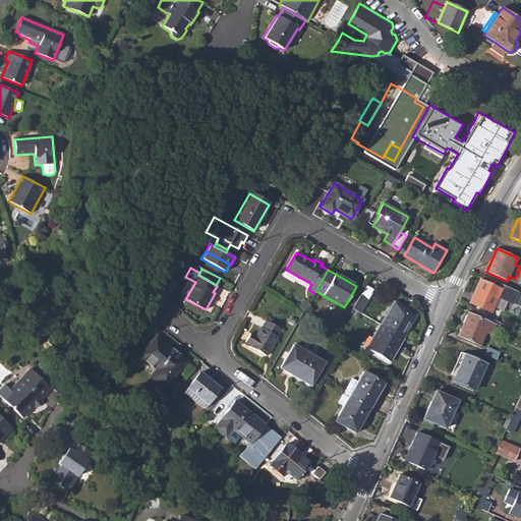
[(469,303),(491,312),(498,298),(513,305),(513,303),(520,306),(520,293),(504,285),(502,289),(479,280),(469,303)]
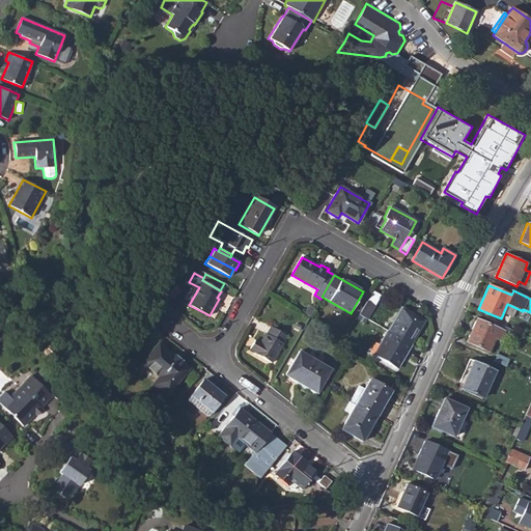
[(367,302),(374,306),(381,297),(372,291),(367,302)]
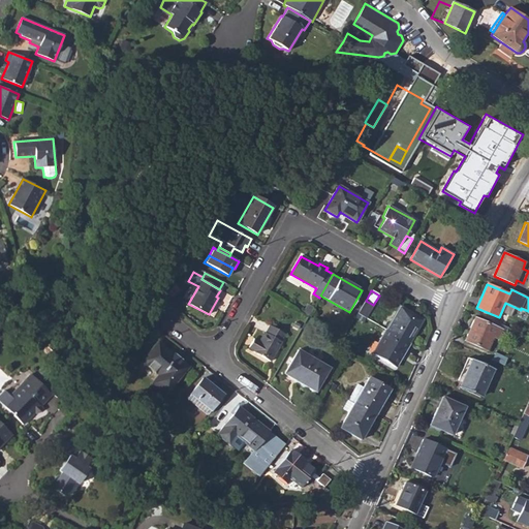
[(358,313),(366,318),(373,305),(366,301),(358,313)]
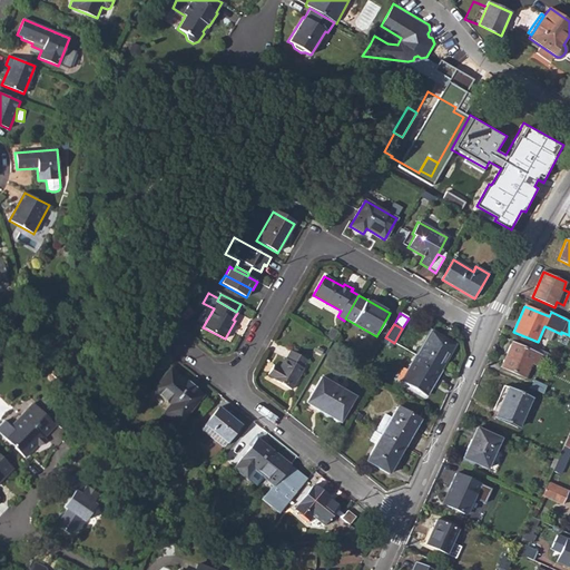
[(415,355),(440,369),(454,344),(430,331),(415,355)]
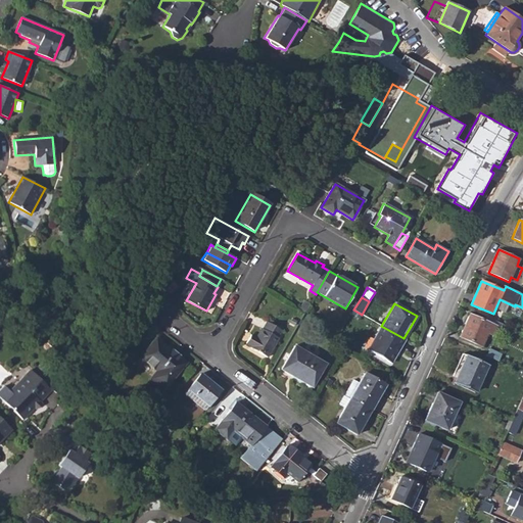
[(351,314),(359,318),(362,315),(353,310),(351,314)]
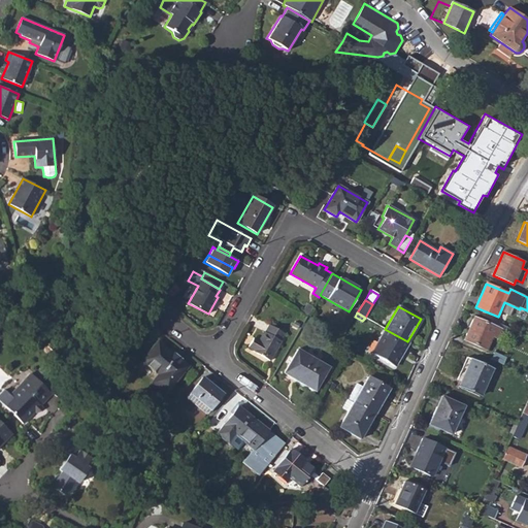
[(464,340),(487,351),(492,337),(497,339),(502,330),(506,332),(508,327),(491,320),(490,323),(474,317),(464,340)]
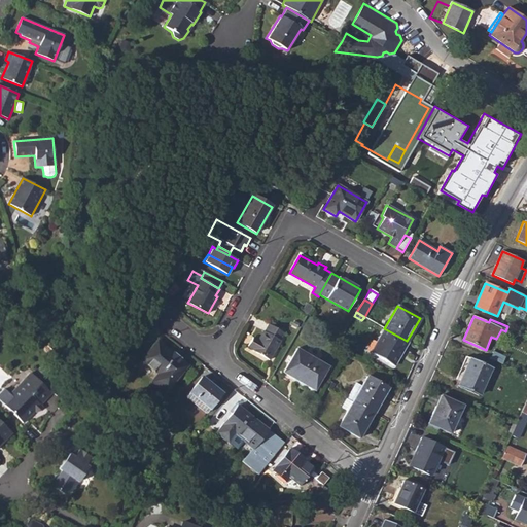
[(248,346),(253,349),(252,350),(269,360),(280,340),(279,340),(283,332),(269,324),(265,331),(264,330),(258,340),(252,337),(248,346)]
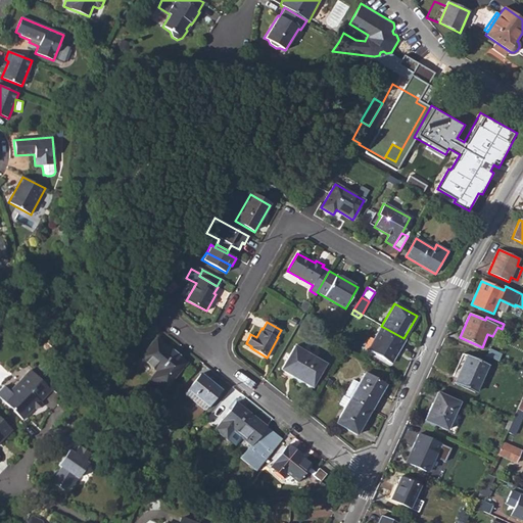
[(368,350),(390,363),(403,338),(381,326),(368,350)]
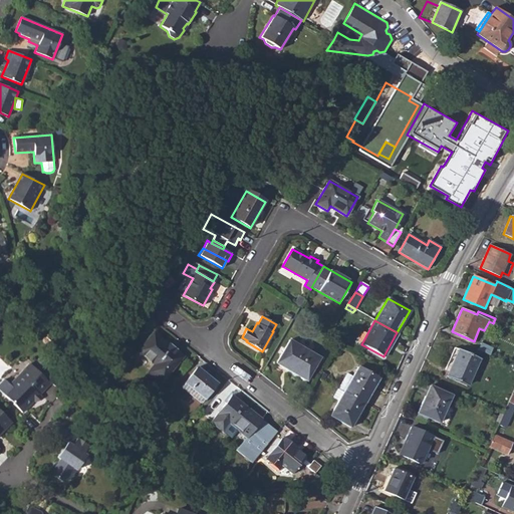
[(139,351),(155,364),(148,373),(161,383),(183,356),(154,332),(139,351)]
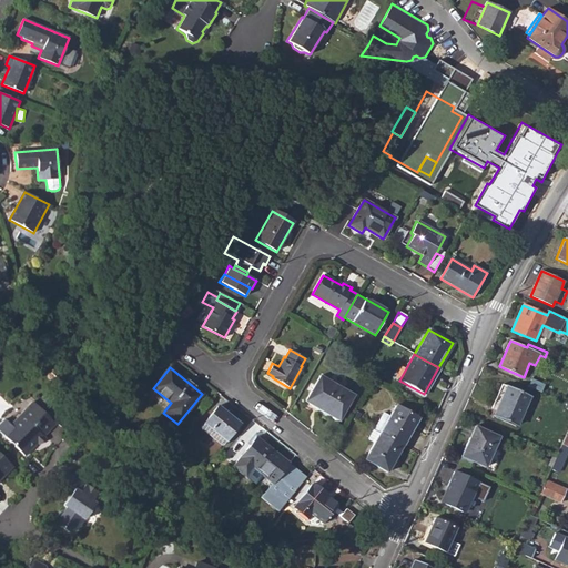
[(305,402),(324,413),(325,411),(341,419),(354,395),(320,376),(305,402)]
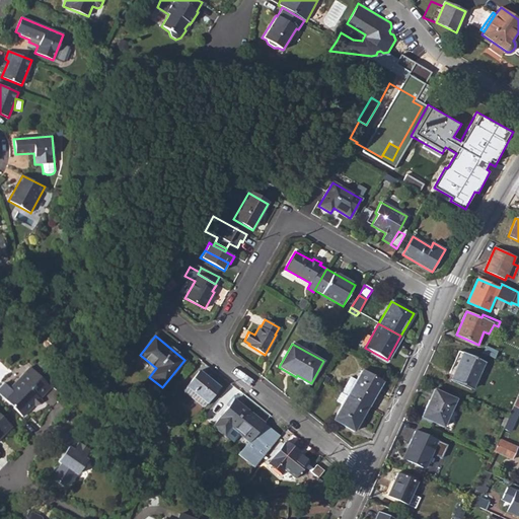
[(483,353),(495,359),(498,351),(487,346),(483,353)]
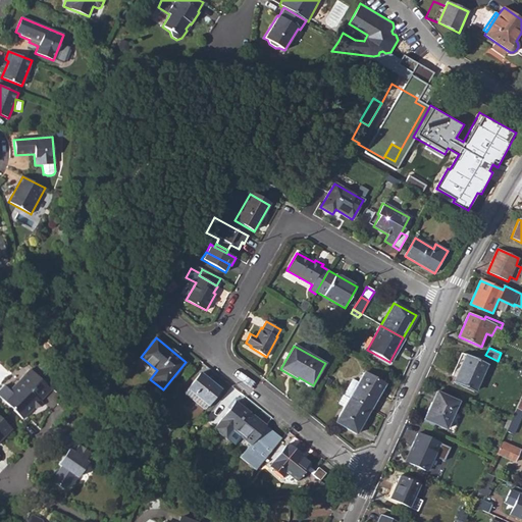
[(454,383),(474,392),(486,364),(466,355),(454,383)]
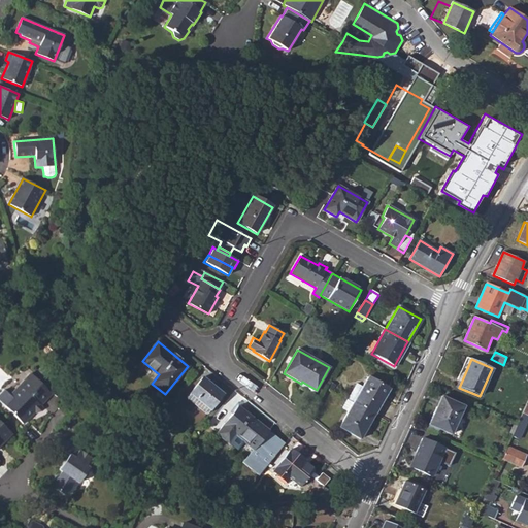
[(0,397),(0,400),(3,404),(3,405),(22,423),(33,410),(35,413),(41,406),(39,404),(51,393),(29,372),(7,394),(5,392),(0,397)]
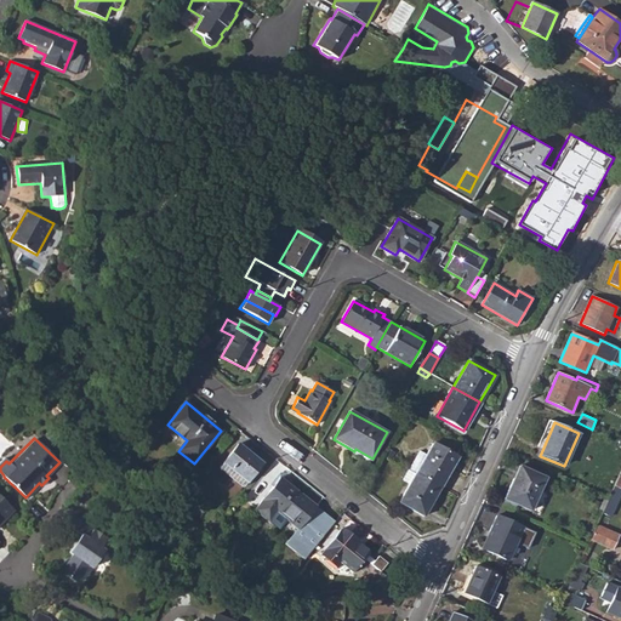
[(415,473),(440,488),(457,457),(433,443),(426,455),(415,473)]
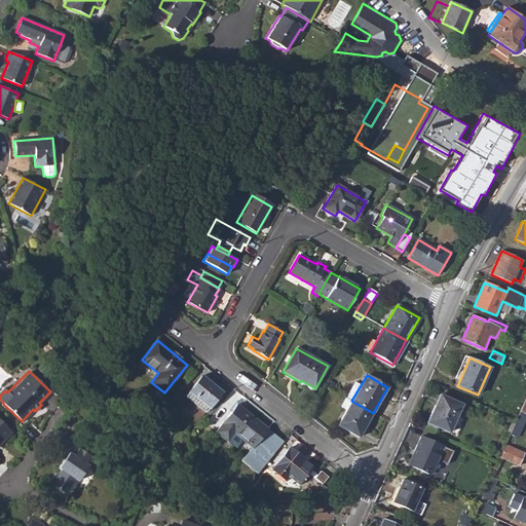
[(186,397),(205,412),(222,392),(201,376),(186,397)]
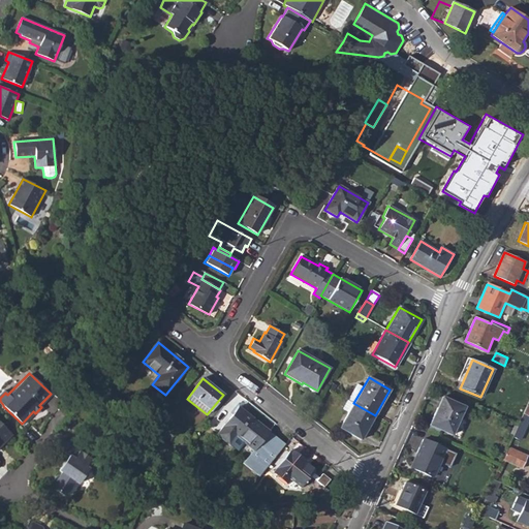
[(347,400),(353,403),(363,387),(358,383),(347,400)]
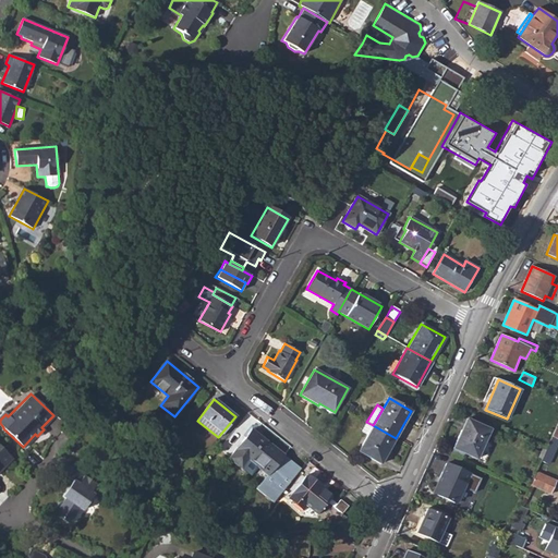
[(453,448),(476,459),(490,429),(466,419),(453,448)]
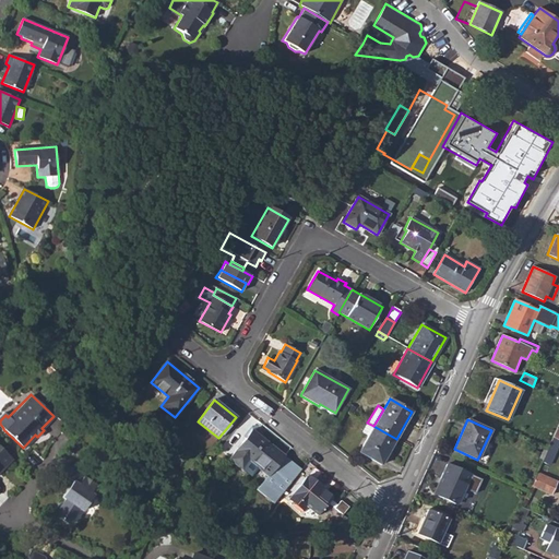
[(358,452),(381,465),(396,439),(373,426),(358,452)]
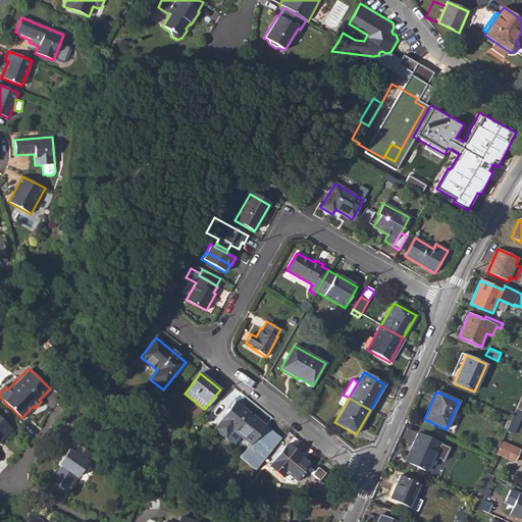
[(213,429),(225,439),(232,430),(241,436),(250,446),(266,425),(236,401),(213,429)]
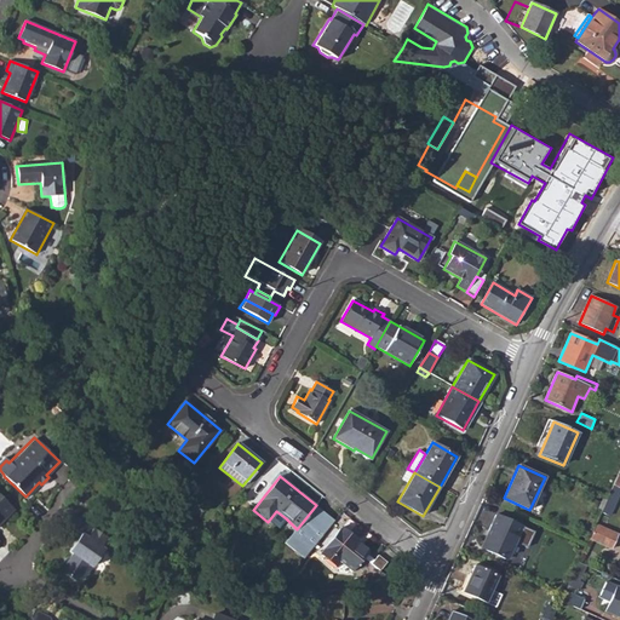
[(597,521),(603,523),(606,515),(610,517),(619,494),(619,488),(613,486),(608,497),(607,499),(602,510),(597,521)]
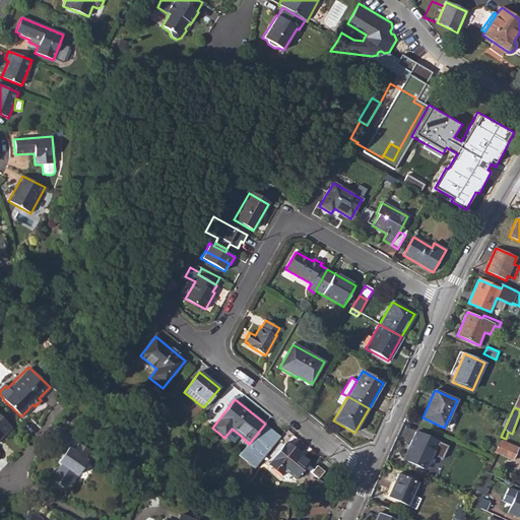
[(0,416),(0,437),(2,436),(3,437),(11,428),(0,416)]
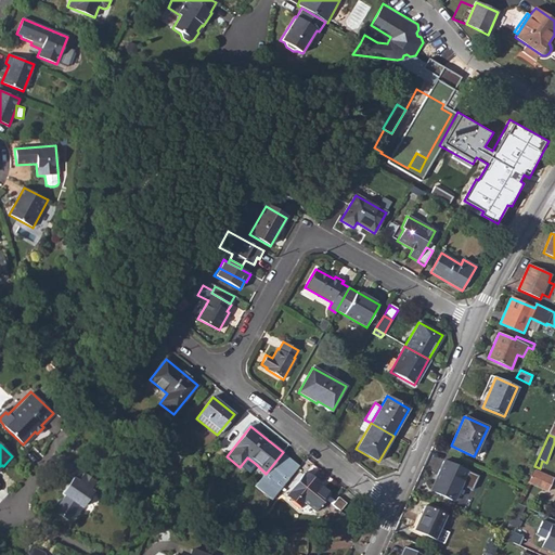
[(299,466),(283,452),(266,474),(255,487),(271,501),(299,466)]
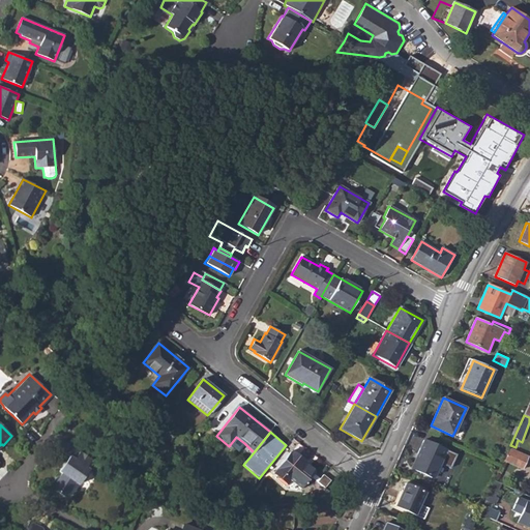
[(229,446),(238,452),(244,443),(236,437),(229,446)]
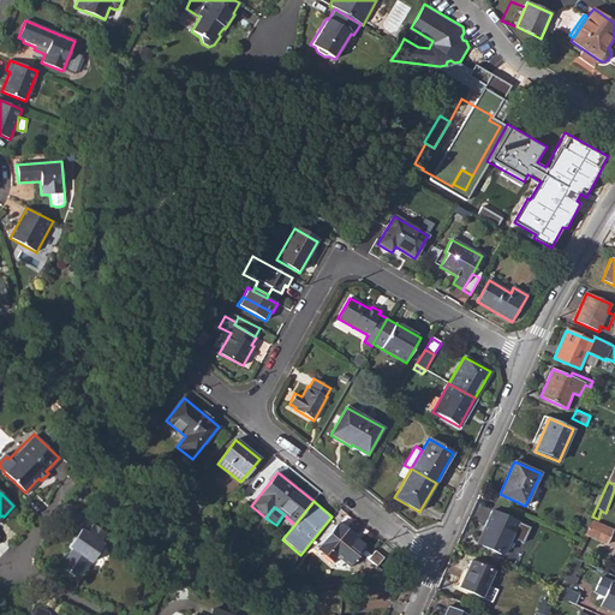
[(101,555),(107,543),(106,537),(112,526),(81,509),(75,521),(85,527),(83,530),(84,533),(81,541),(77,542),(75,545),(79,548),(77,551),(73,554),(70,559),(71,562),(69,567),(87,575),(95,557),(101,555)]
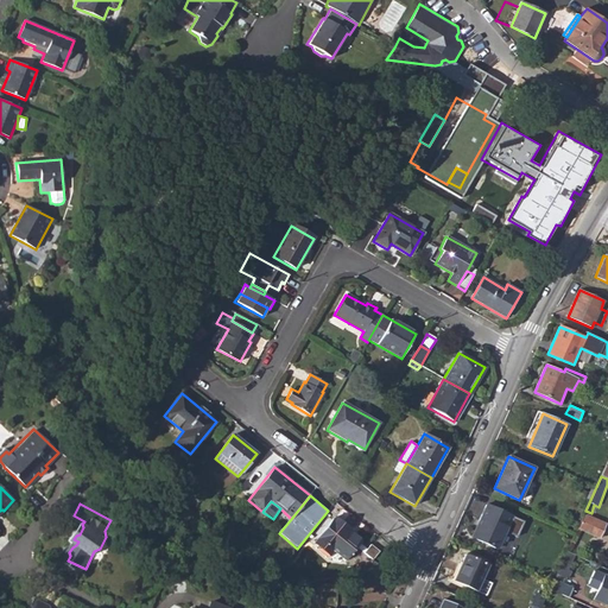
[(472,537),(498,549),(512,517),(485,505),(477,521),(479,521),(472,537)]
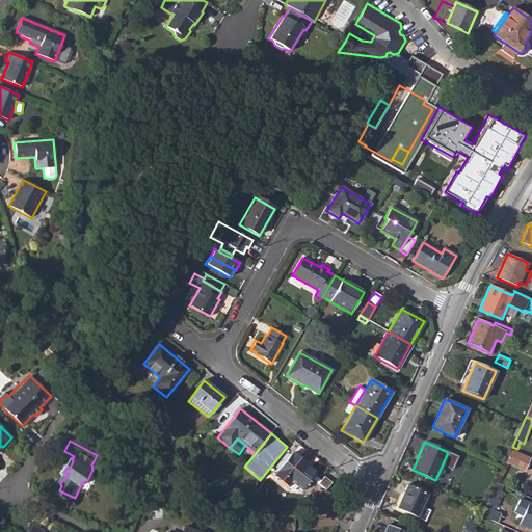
[(505,462),(526,472),(531,458),(511,450),(505,462)]
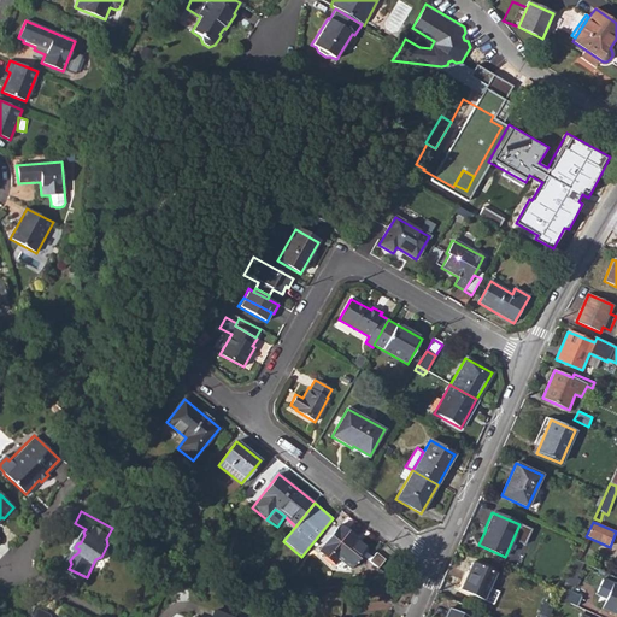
[(318,551),(325,556),(329,552),(352,570),(368,551),(353,540),(356,538),(340,524),(339,528),(338,527),(322,545),(323,546),(318,551)]
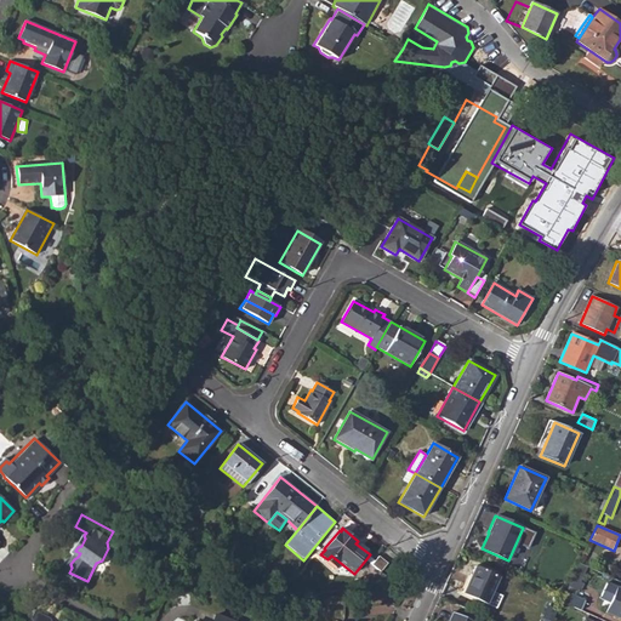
[(372,564),(381,571),(387,564),(379,557),(372,564)]
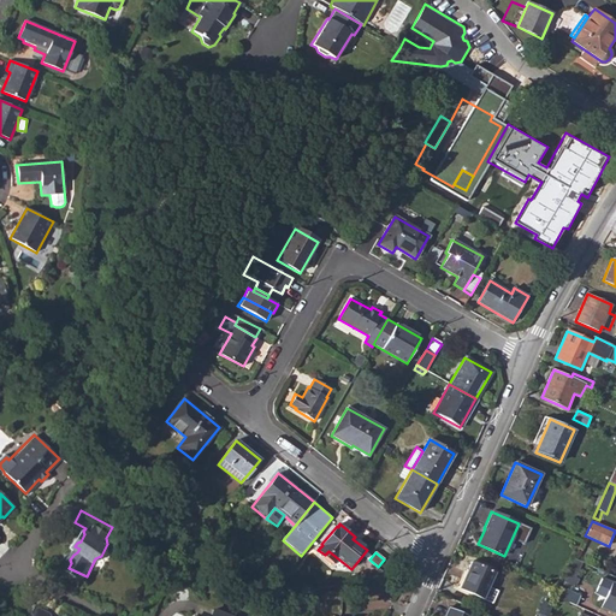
[(567,576),(573,579),(581,562),(574,560),(567,576)]
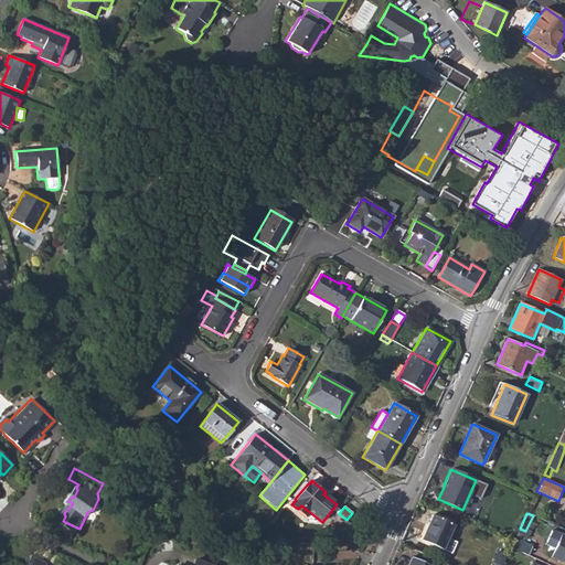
[(422,540),(443,550),(444,548),(452,553),(457,542),(448,539),(454,524),(433,515),(422,540)]
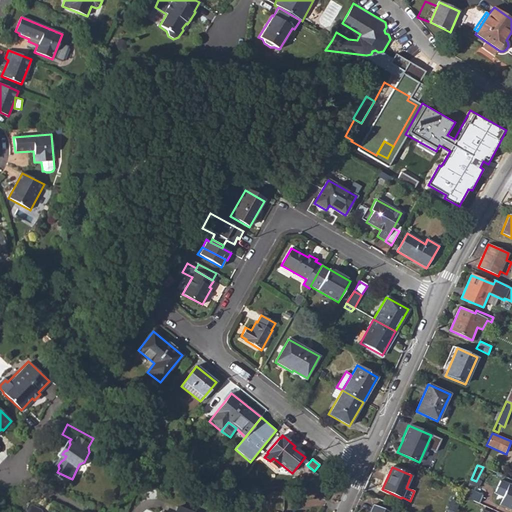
[(499,506),(511,511),(511,485),(501,480),(495,493),(503,496),(499,506)]
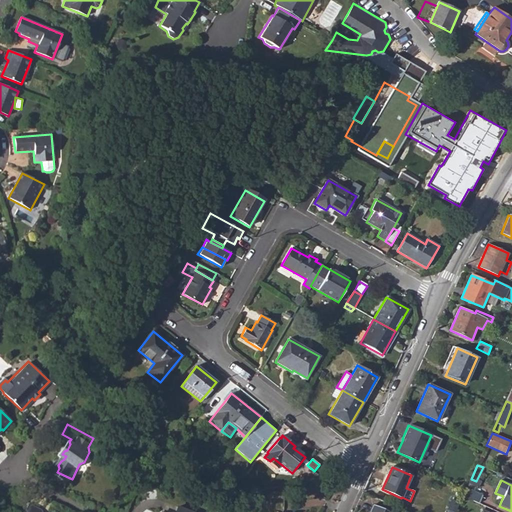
[(462,497),(479,504),(482,497),(472,493),(475,486),(469,484),(465,492),(462,497)]
